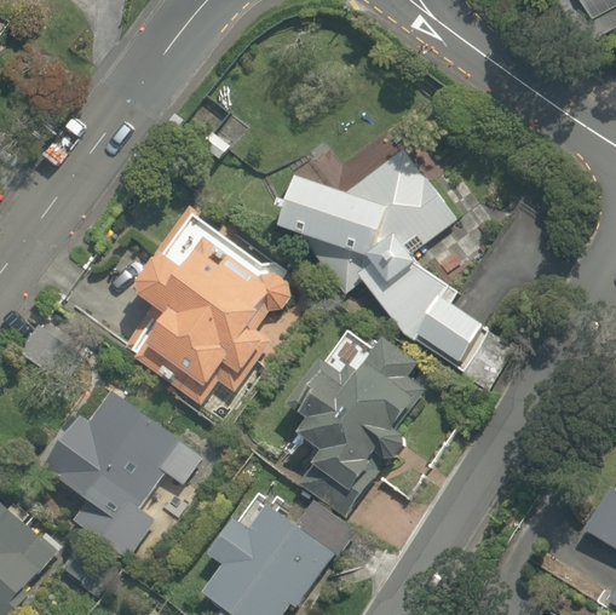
[(588,0),(605,30),(615,24),(615,0),(588,0)]
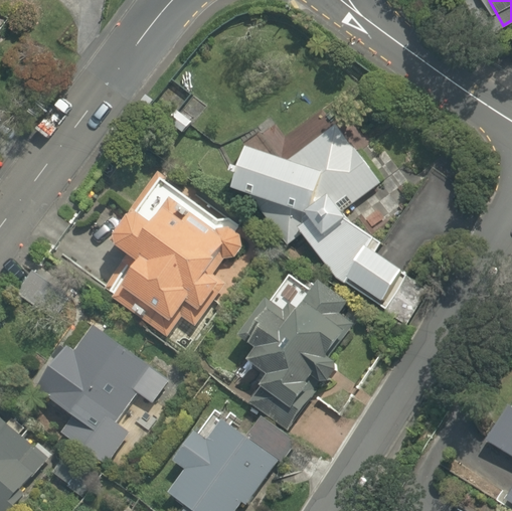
[(287,155),(247,142),(232,189),(251,195),(287,245),(303,233),(338,283),(349,275),(383,295),(399,266),(379,253),(344,204),(376,181),(334,122),(287,155)]
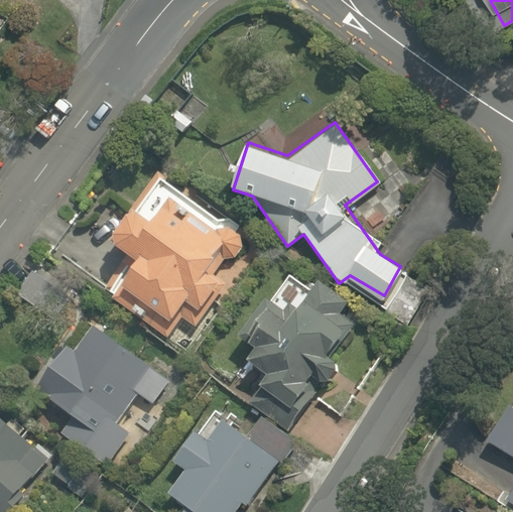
[(252,241),(152,175),(112,238),(146,260),(126,290),(188,331),(208,300),(212,303),(252,241)]
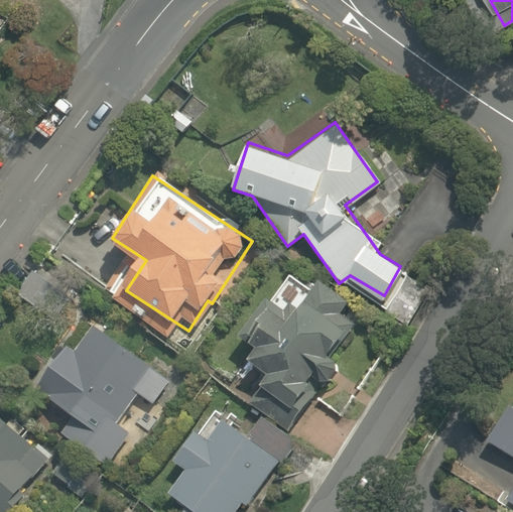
[(339,313),(347,303),(321,281),(291,316),(267,296),(257,308),(237,333),(255,348),(247,357),(267,374),(249,396),(289,429),(336,375),(332,371),(338,365),(327,356),(353,325),(339,313)]
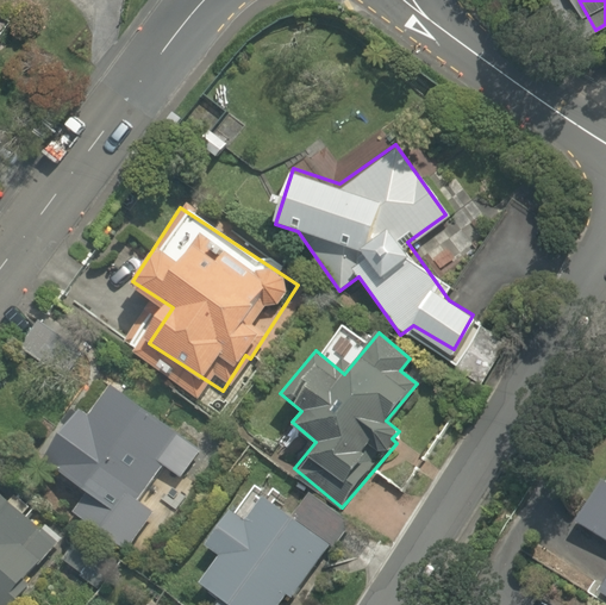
[(107,376),(43,459),(119,519),(158,468),(177,484),(202,450),(185,436),(107,376)]
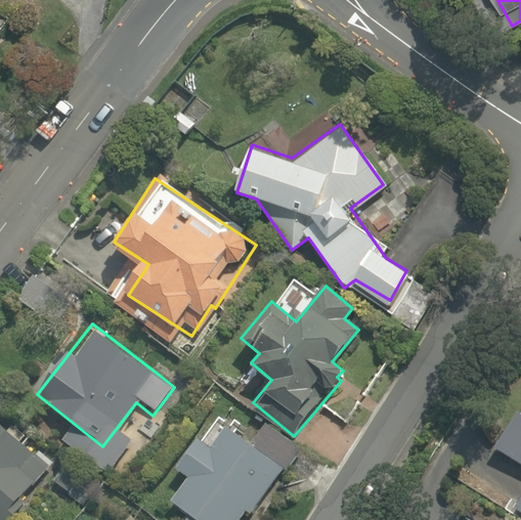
[(520,408),(518,407),(492,446),(520,465),(520,494),(515,505),(520,508),(520,408)]
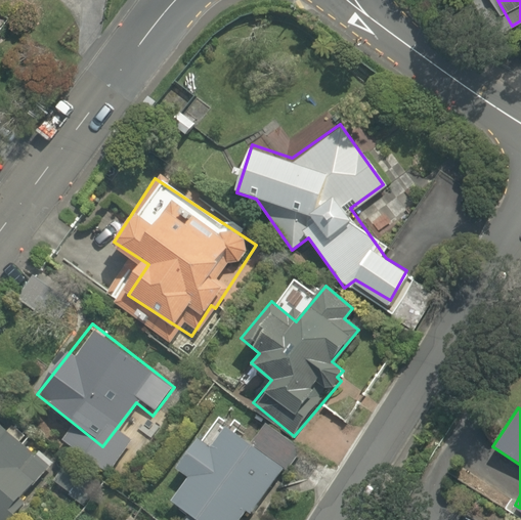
[(0,518),(49,468),(0,422),(0,518)]
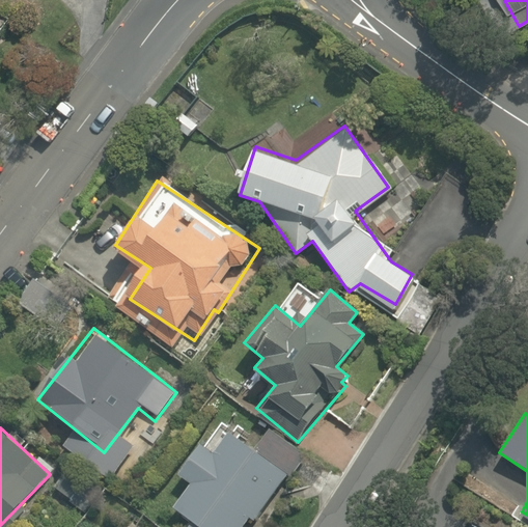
[(219,450),(201,438),(181,467),(195,477),(172,509),(191,523),(188,526),(248,526),(254,519),(300,453),(268,432),(255,449),(231,432),(219,450)]
